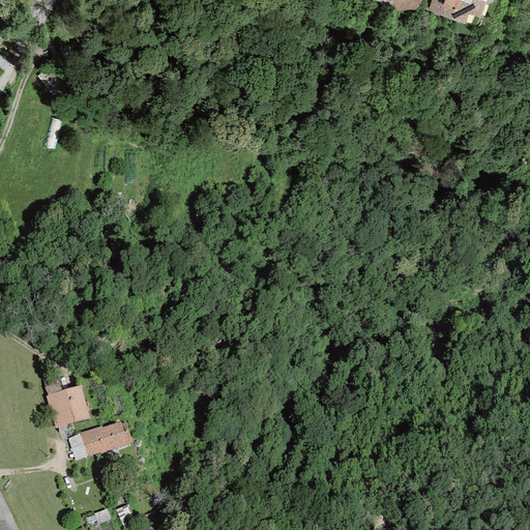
[(416,9),(422,0),(372,0),(372,1),(396,10),(416,9)]
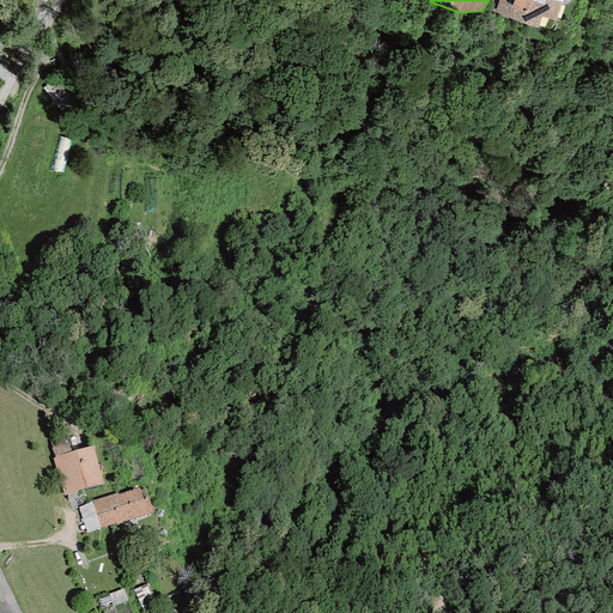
[(498,0),(496,12),(538,29),(539,26),(554,31),(558,19),(556,18),(562,0),(498,0)]
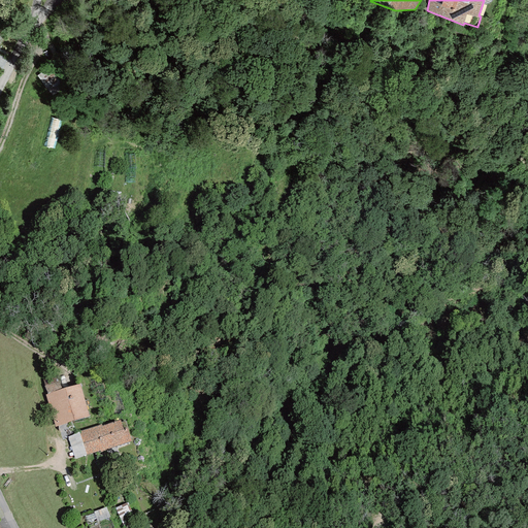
[(53,114),(46,143),(56,145),(62,117),(53,114)]
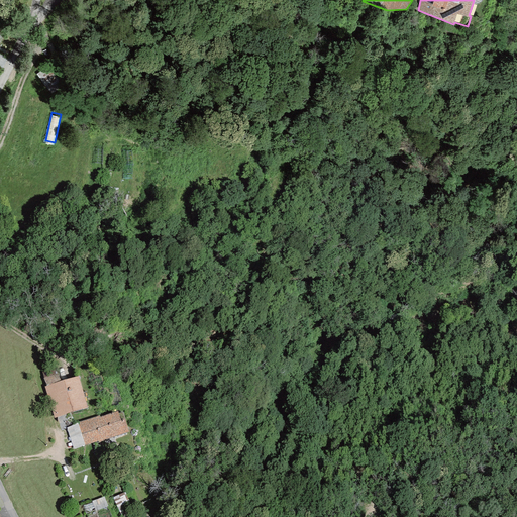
[(56,368),(42,372),(46,386),(60,382),(56,368)]
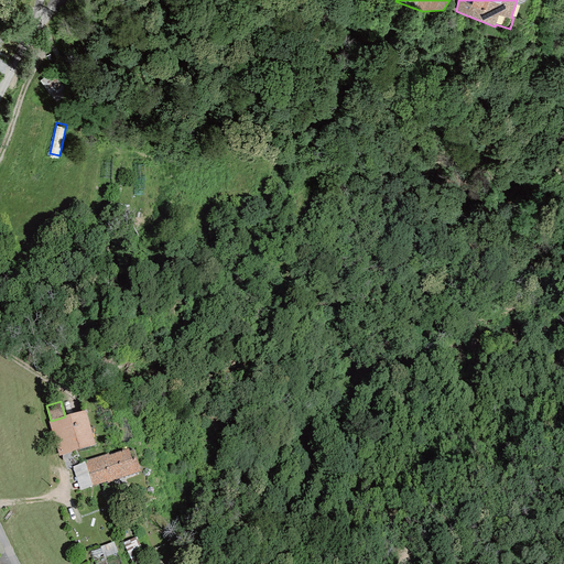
[(51,421),(49,422),(60,456),(96,445),(85,411),(65,416),(51,421)]
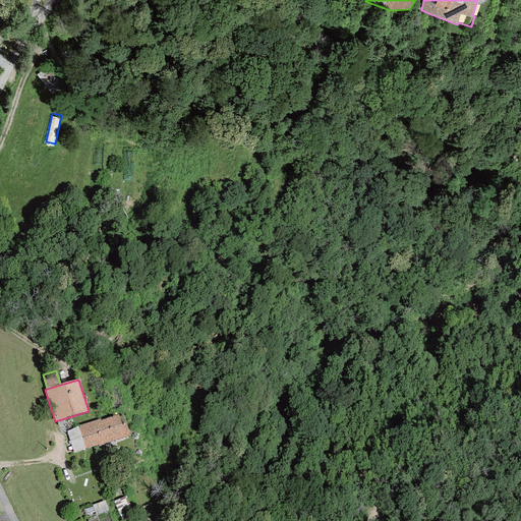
[(106,444),(129,435),(125,422),(122,423),(118,414),(101,420),(100,418),(78,425),(85,449),(99,445),(99,447),(106,444)]
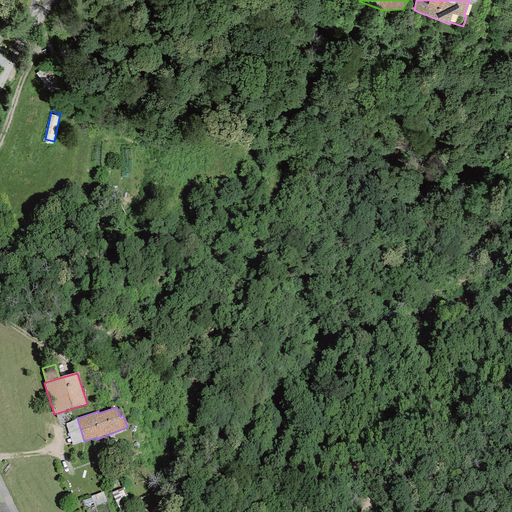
[(73,445),(84,441),(77,418),(65,424),(73,445)]
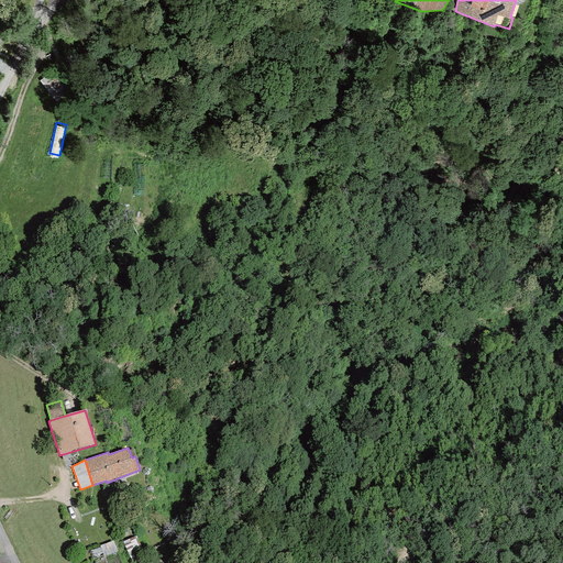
All buildings are outlined.
